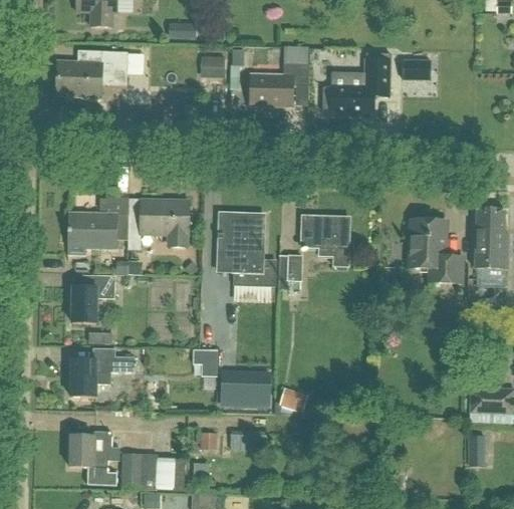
[(76,0),(76,11),(77,11),(77,8),(90,8),(90,25),(111,26),(111,9),(115,9),(115,12),(116,12),(116,0),(76,0)]
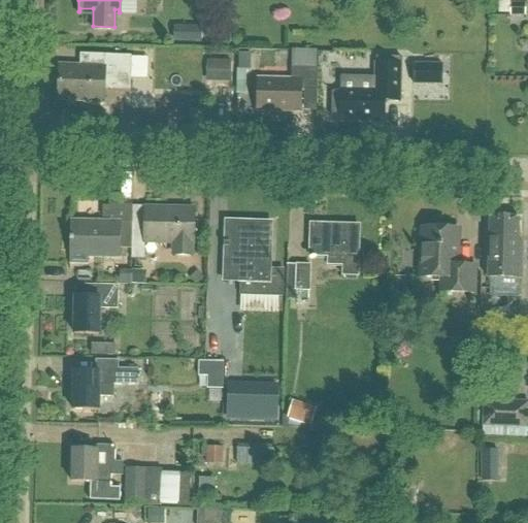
[(510,0),(509,12),(525,12),(525,0),(510,0)]
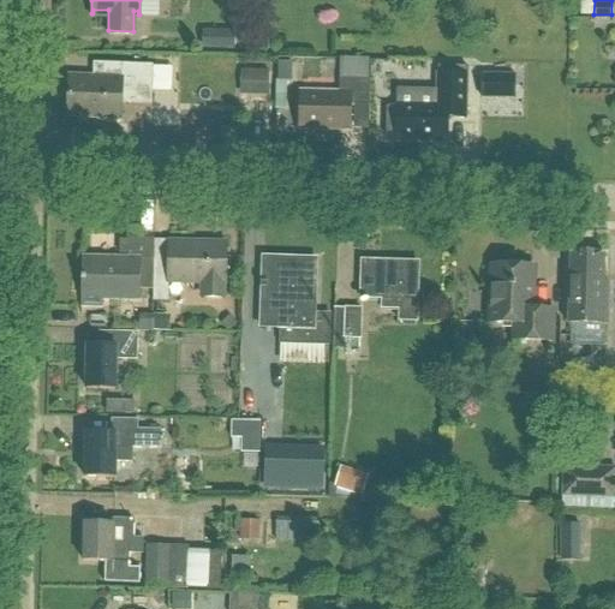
[(233,45),(234,28),(206,27),(204,43),(233,45)]
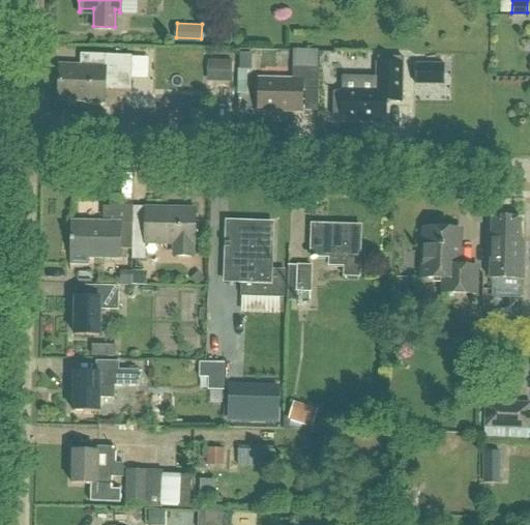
[(292,46),(292,64),(317,65),(318,47),(292,46)]
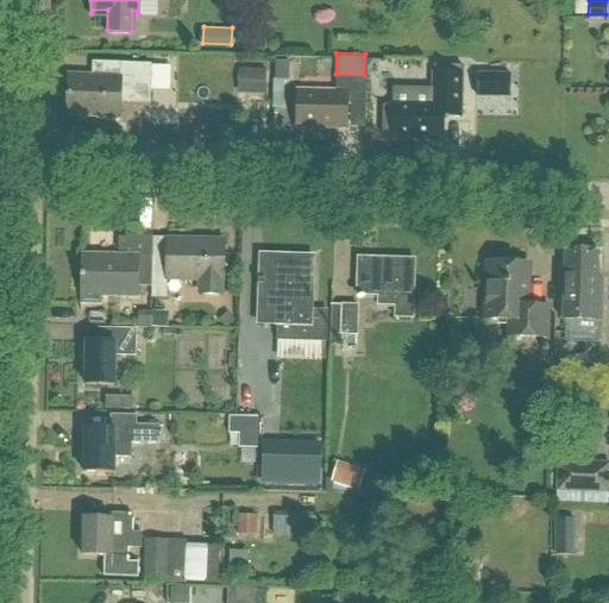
[(149,99),(150,61),(119,60),(119,73),(68,71),(67,112),(119,113),(120,98),(149,99)]
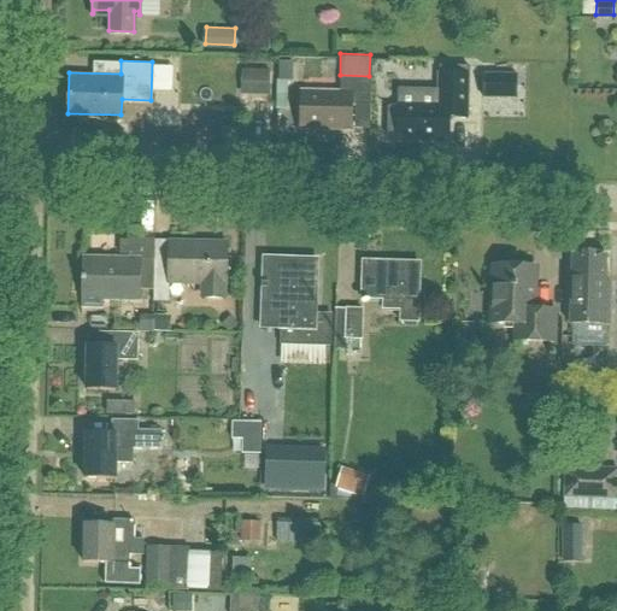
[(387,104),(386,133),(398,133),(398,134),(447,135),(448,113),(468,115),(468,71),(468,63),(439,63),(439,70),(438,88),(438,105),(399,104),(387,104)]
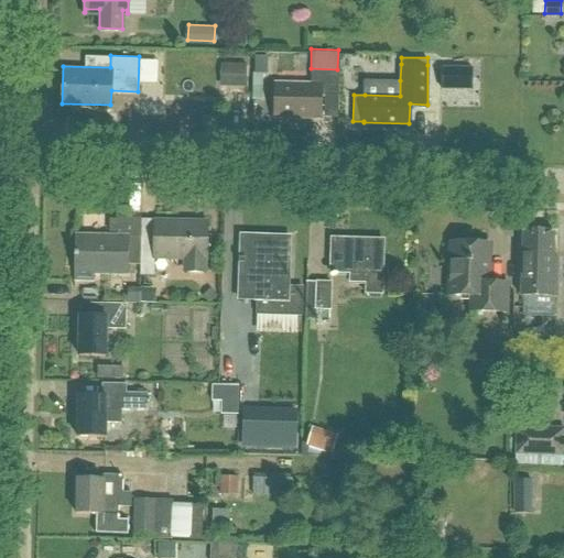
[(225,61),(225,83),(247,83),(247,61),(225,61)]
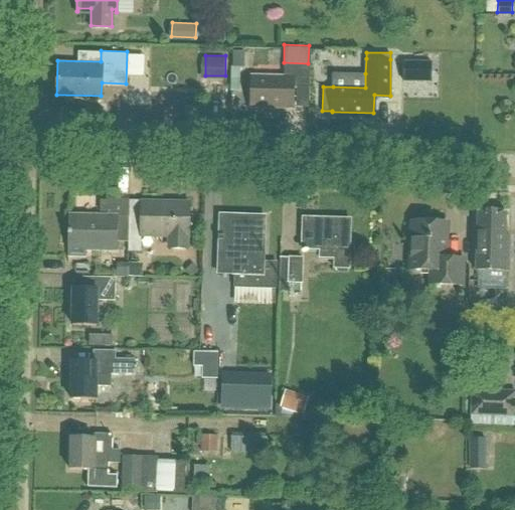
[(419,68),(432,68),(432,59),(403,59),(403,77),(419,78),(419,68)]
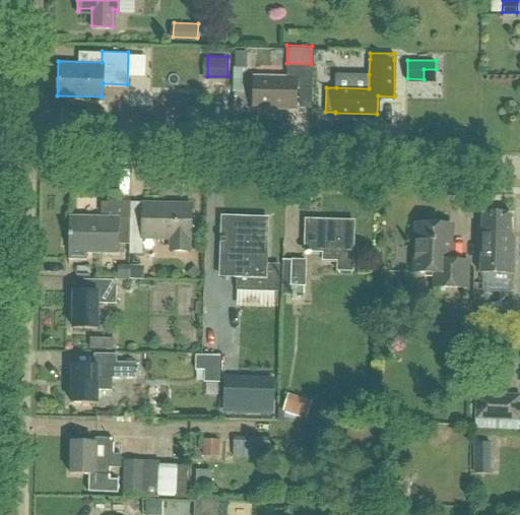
[(313,64),(311,64),(286,63),(285,77),(254,77),(253,103),(296,104),(296,85),(312,85),(313,64)]
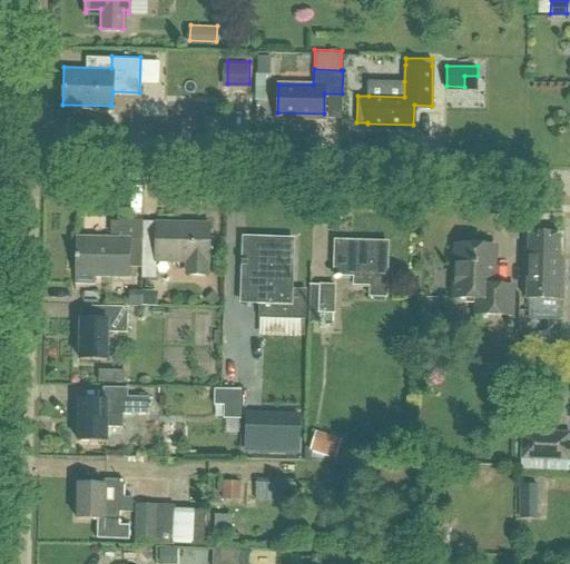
[(257,71),(257,99),(267,99),(268,71),(257,71)]
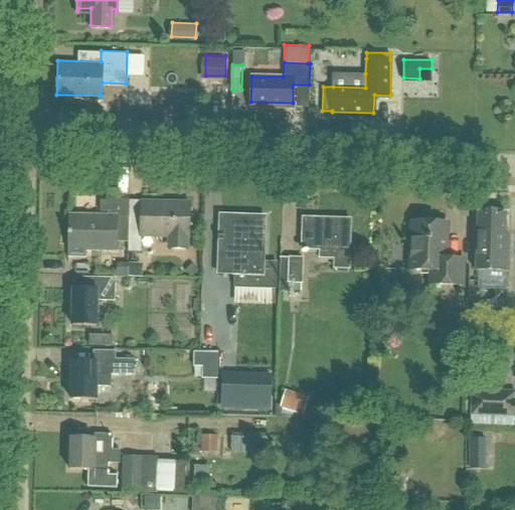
[(129,222),(129,198),(101,198),(100,212),(68,212),(67,252),(86,252),(86,246),(118,247),(118,237),(128,237),(129,222)]
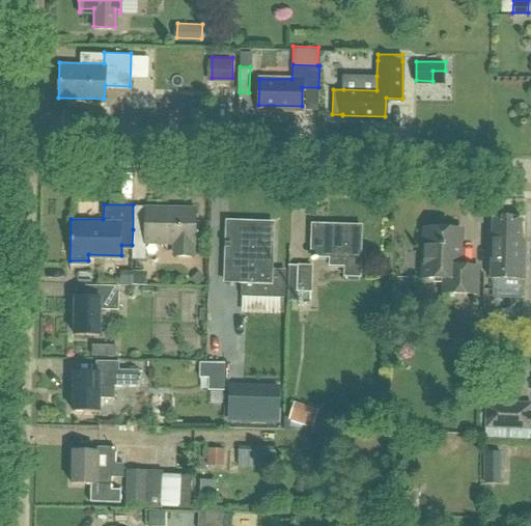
[(194,241),(195,205),(145,204),(145,229),(133,229),(132,245),(133,245),(132,255),(145,256),(145,240),(172,241),(172,251),(174,253),(191,253),(193,251),(193,241),(194,241)]
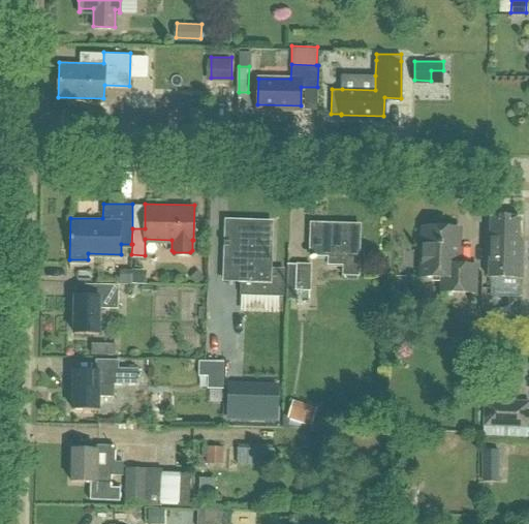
[(522,276),(523,238),(519,238),(519,215),(490,214),(488,276),(522,276)]
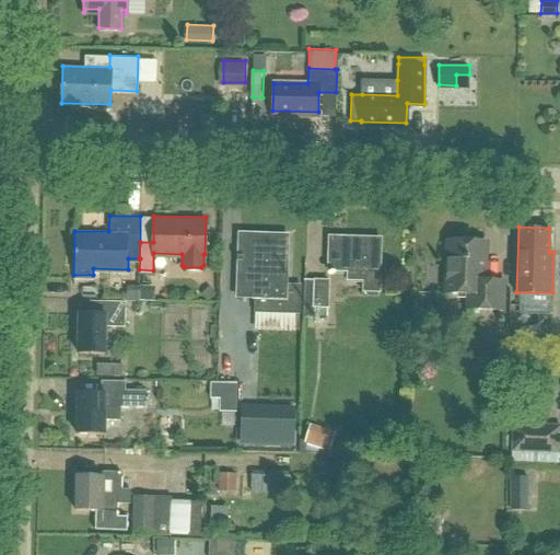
[(296,310),(298,284),(286,284),(287,234),(238,232),(236,295),(255,296),(255,308),(296,310)]
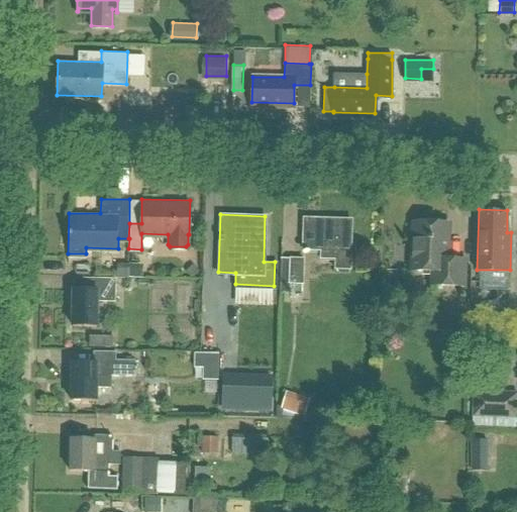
[(349,268),(350,248),(350,218),(303,217),(302,247),(320,247),(320,257),(335,258),(334,267),(349,268)]
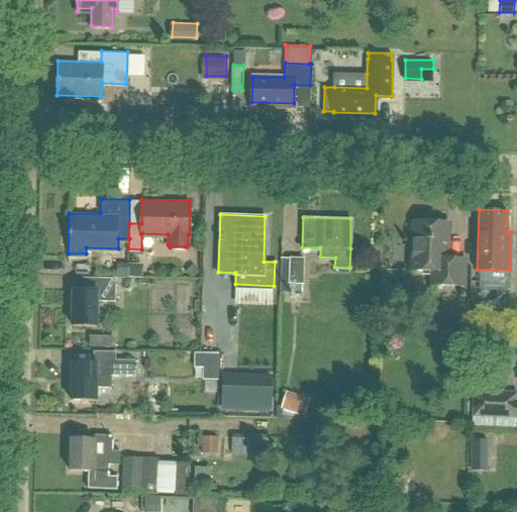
[(446,221),(443,217),(433,217),(430,220),(413,220),(411,269),(432,269),(431,283),(464,284),(464,258),(447,257),(448,221),(446,221)]
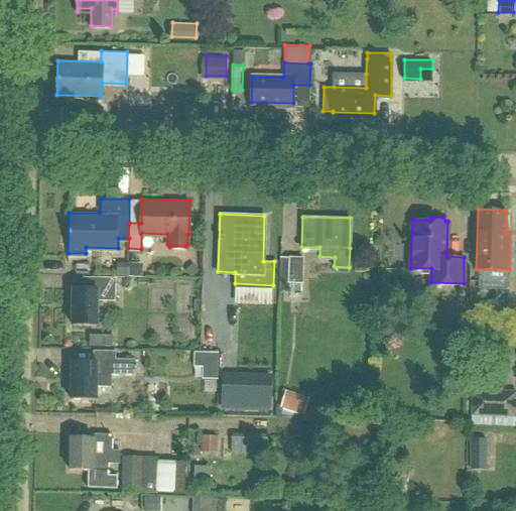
[(303,256),(288,255),(283,255),(282,287),(292,287),(292,281),(302,282),(303,256)]
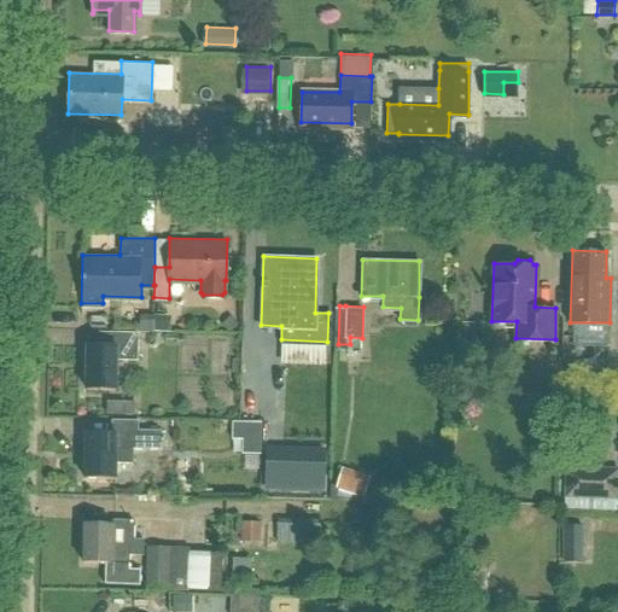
[(133,326),(164,326),(164,310),(133,310),(133,326)]
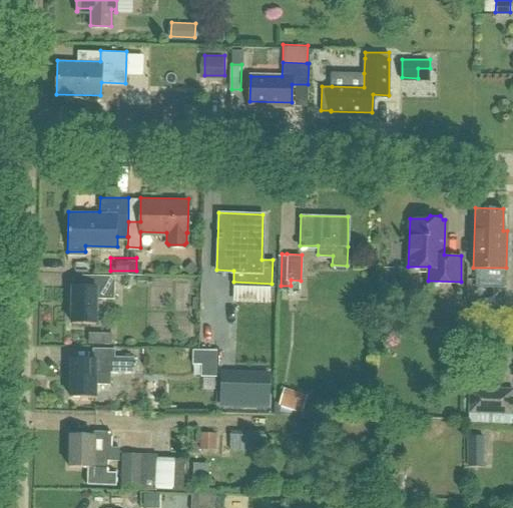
[(113,297),(114,276),(93,276),(93,286),(72,286),(71,322),(95,322),(96,297),(113,297)]
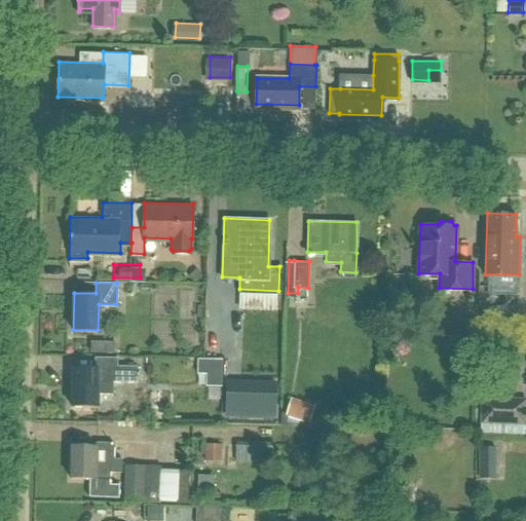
[(105,351),(106,340),(92,340),(92,350),(105,351)]
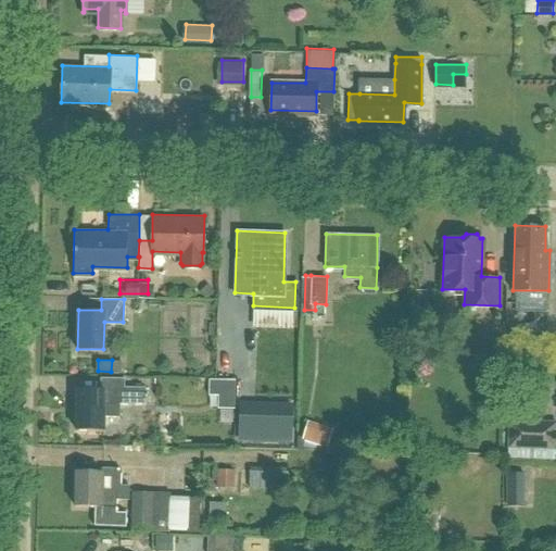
[(144,402),(144,385),(124,385),(124,377),(100,376),(100,389),(76,388),(75,429),(103,429),(103,414),(119,415),(119,401),(144,402)]
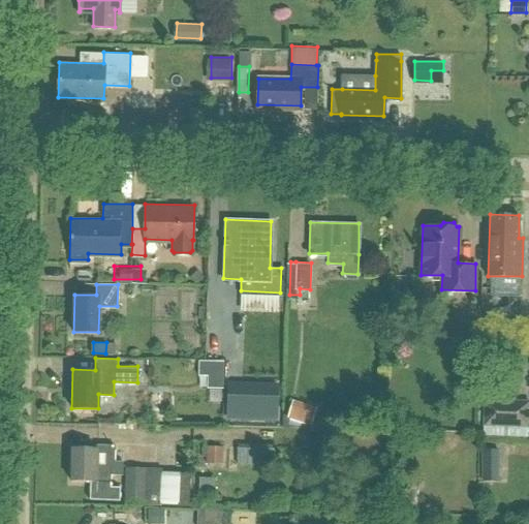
[(194,358),(194,372),(201,372),(201,382),(220,382),(220,358),(194,358)]
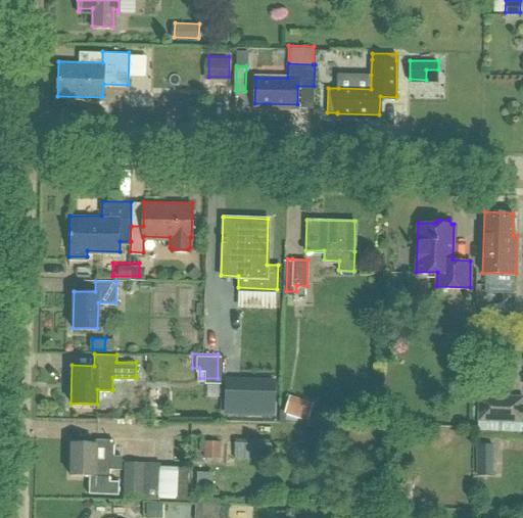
[(275,413),(275,404),(258,403),(259,379),(227,378),(226,411),(275,413)]
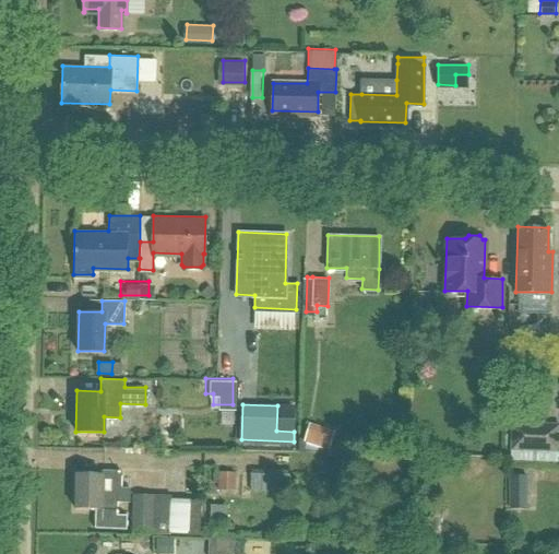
[(558,449),(558,421),(510,420),(510,449),(558,449)]
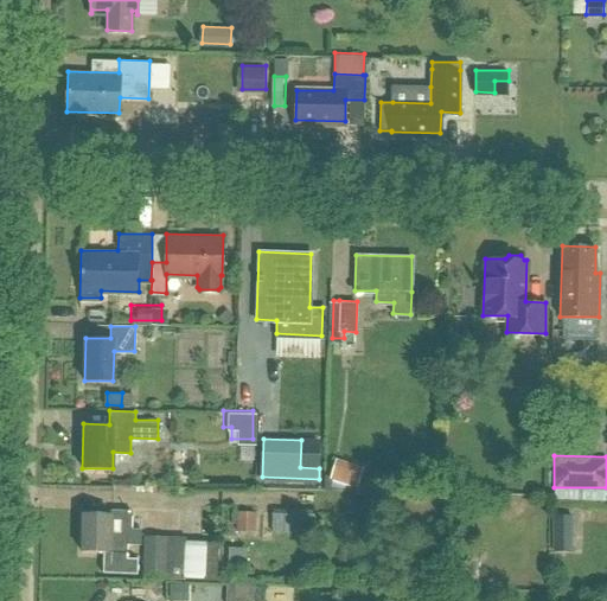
[(337,456),(330,475),(357,485),(363,465),(337,456)]
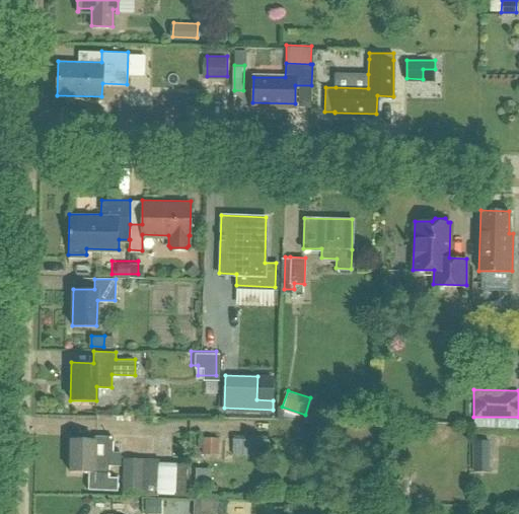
[(113,451),(113,435),(95,435),(95,440),(70,439),(70,471),(108,471),(108,457),(119,457),(119,451),(113,451)]
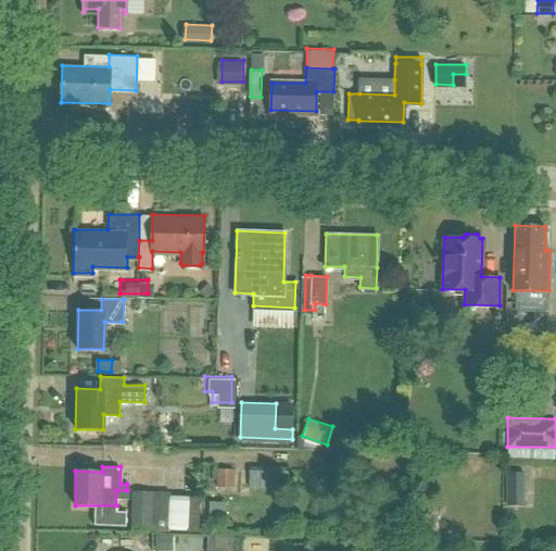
[(213,467),(213,477),(234,478),(234,467),(213,467)]
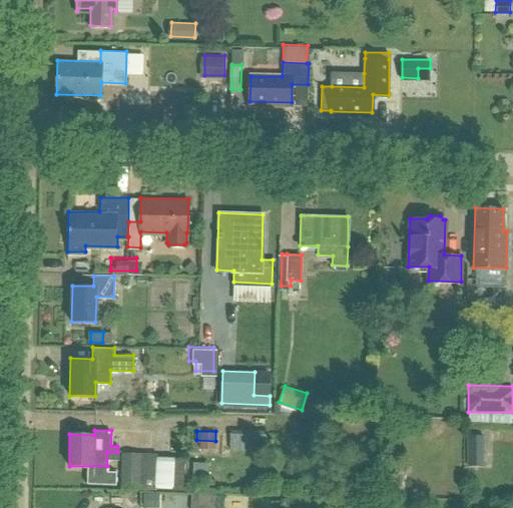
[(463,463),(480,463),(479,433),(462,433),(463,463)]
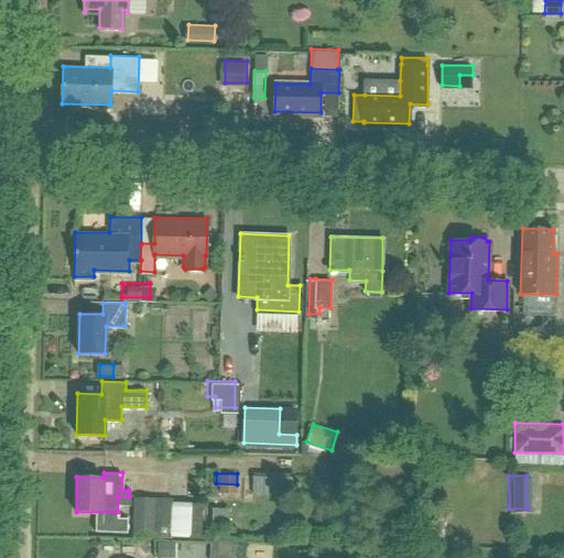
[(155,496),(134,496),(132,535),(161,536),(162,520),(154,520),(155,496)]
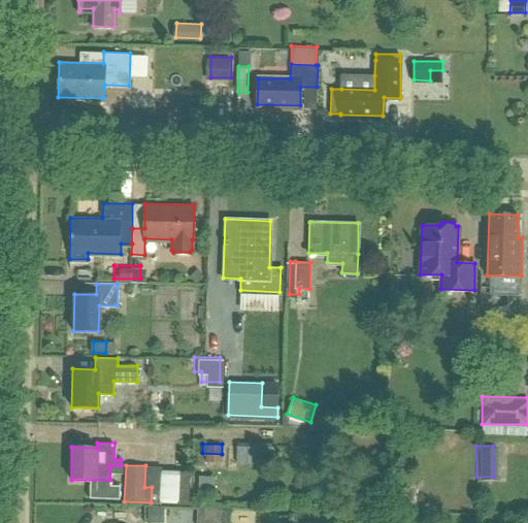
[(192,522),(203,522),(226,522),(225,504),(192,505),(192,522)]
